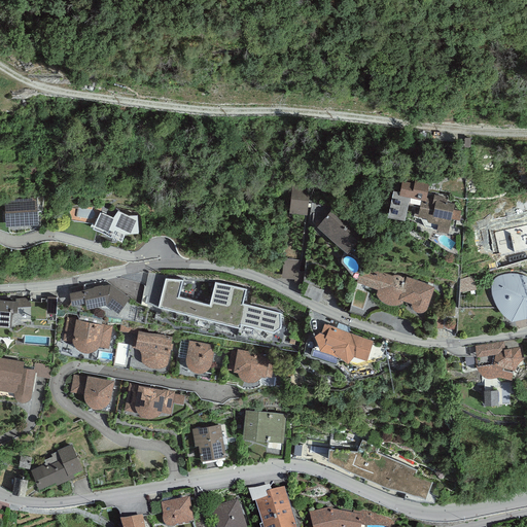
[(414,182),(401,180),(399,190),(392,189),(388,216),(406,219),(410,197),(421,199),(418,216),(427,218),(427,221),(437,223),(436,231),(448,233),(450,218),(459,220),(461,210),(454,209),(456,203),(448,201),(448,197),(434,194),(433,199),(426,198),(429,181),(415,179),(414,182)]
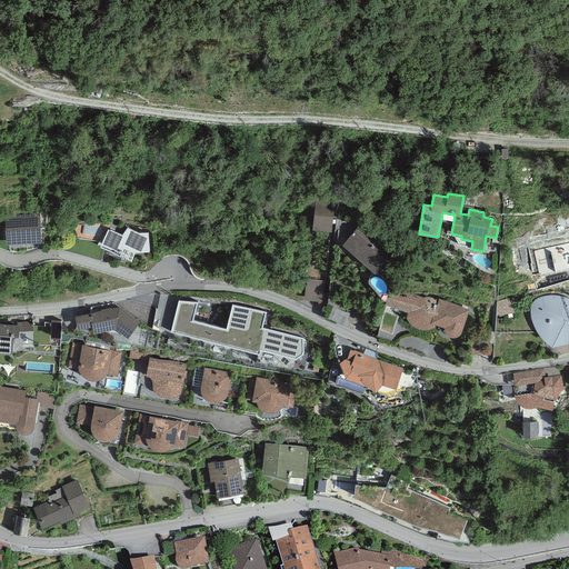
[(333,203),(316,201),(312,228),(330,230),(333,203)]
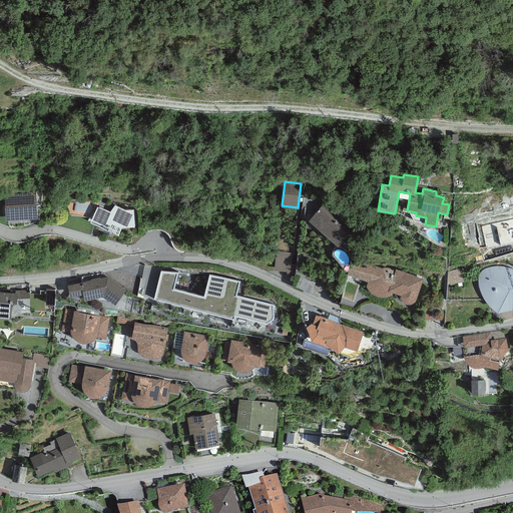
[(35,191),(4,193),(6,219),(37,217),(35,191)]
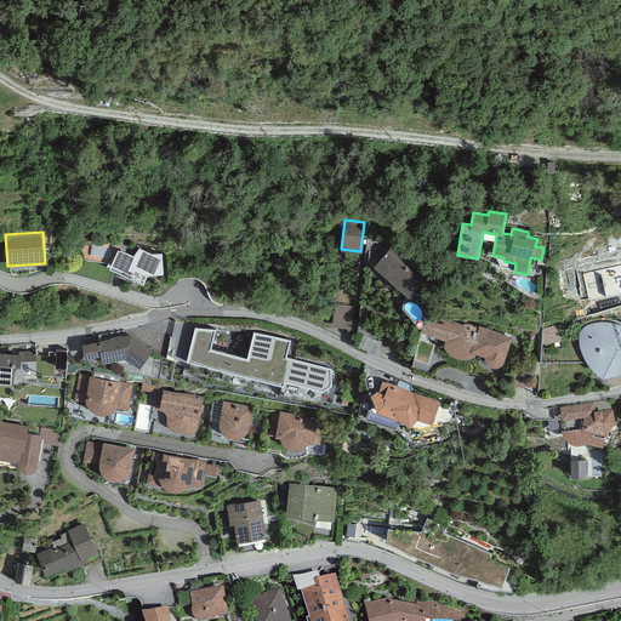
[(432,268),(397,240),(374,269),(409,297),(432,268)]
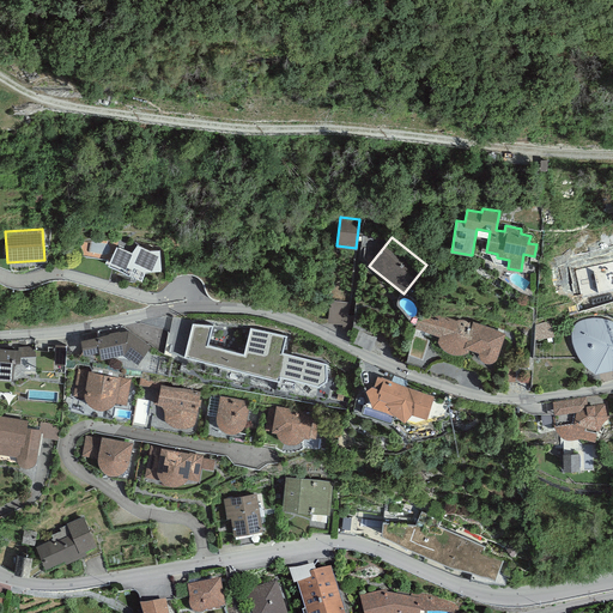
[(149,249),(137,244),(131,253),(116,247),(108,265),(128,274),(133,266),(145,271),(161,269),(158,249),(149,249)]
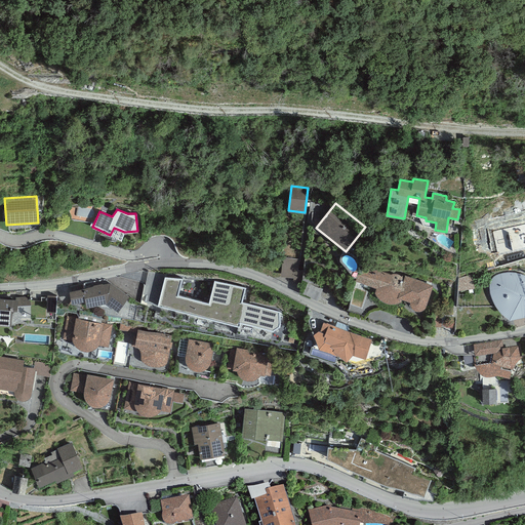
[(121,240),(124,232),(114,228),(110,235),(121,240)]
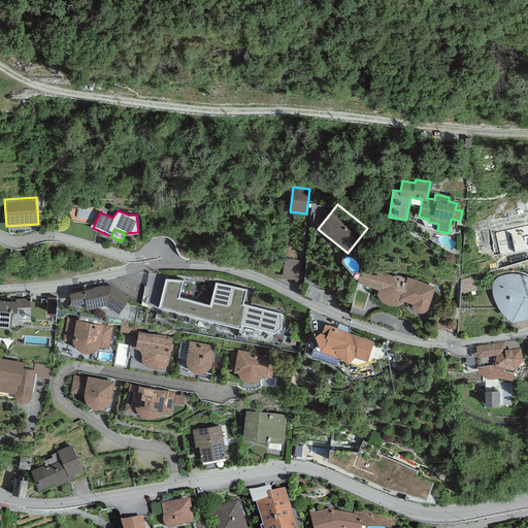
[(300,260),(285,259),(284,276),(298,277),(300,260)]
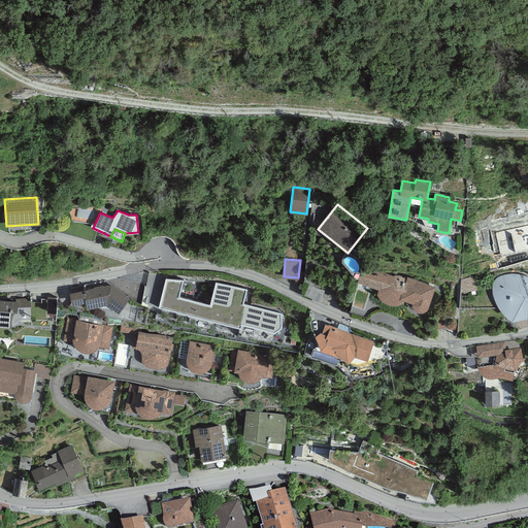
[(360,275),(357,283),(378,290),(377,292),(377,295),(380,297),(382,299),(384,301),(388,303),(392,304),(395,304),(399,304),(402,303),(403,303),(404,301),(413,303),(413,305),(414,308),(415,310),(418,311),(420,312),(422,311),(424,311),(426,310),(428,309),(435,286),(407,276),(406,277),(400,275),(397,274),(395,275),(393,275),(382,271),(367,271),(364,272),(361,273),(360,275)]
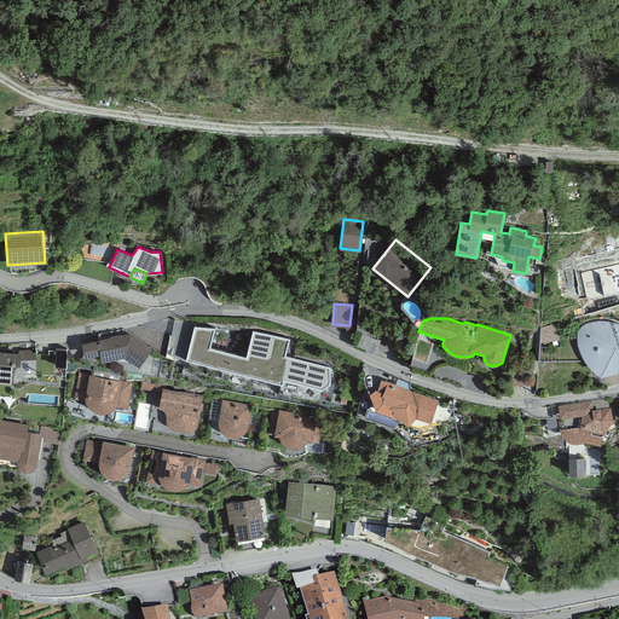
[(618,324),(617,324),(612,323),(607,322),(602,322),(597,322),(594,322),(590,323),(586,324),(584,325),(582,328),(579,330),(578,331),(577,335),(577,339),(577,342),(578,345),(579,350),(580,353),(583,358),(584,362),(588,365),(590,368),(594,371),(596,372),(597,375),(601,376),(618,371),(618,324)]
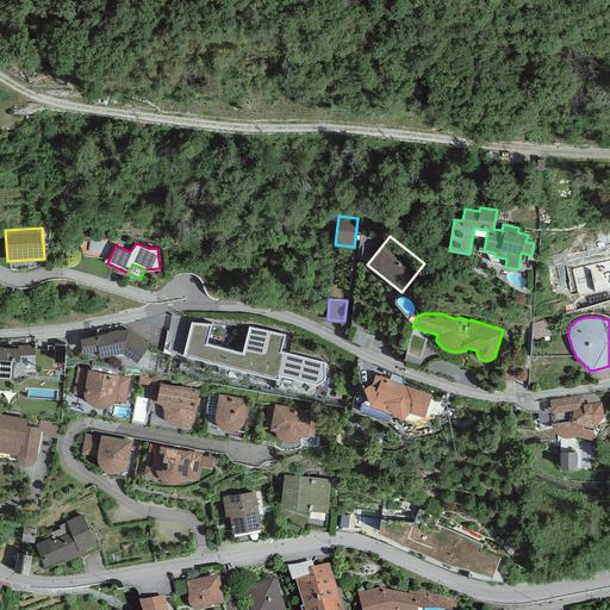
[(242,349),(199,338),(195,353),(193,360),(255,375),(256,373),(274,378),(274,377),(280,358),(281,358),(282,353),(287,334),(249,324),(242,349)]
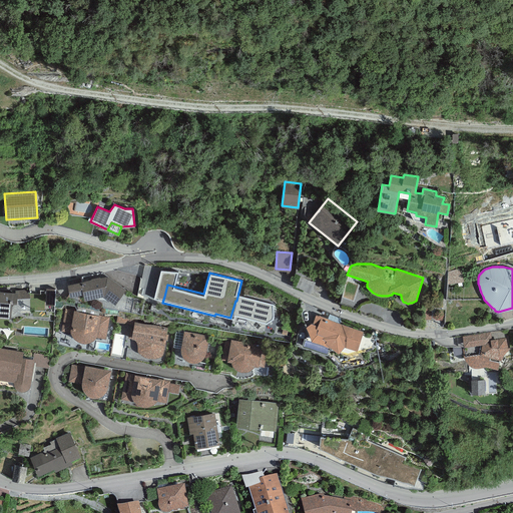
[(91,280),(67,285),(69,297),(82,294),(84,301),(103,297),(115,305),(126,291),(107,277),(100,279),(100,277),(91,279),(91,280)]
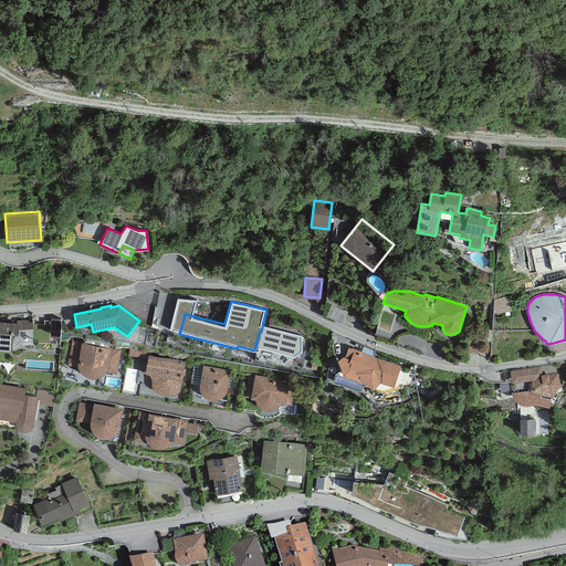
[(186,310),(173,306),(171,311),(166,310),(163,322),(181,327),(185,314),(186,310)]
